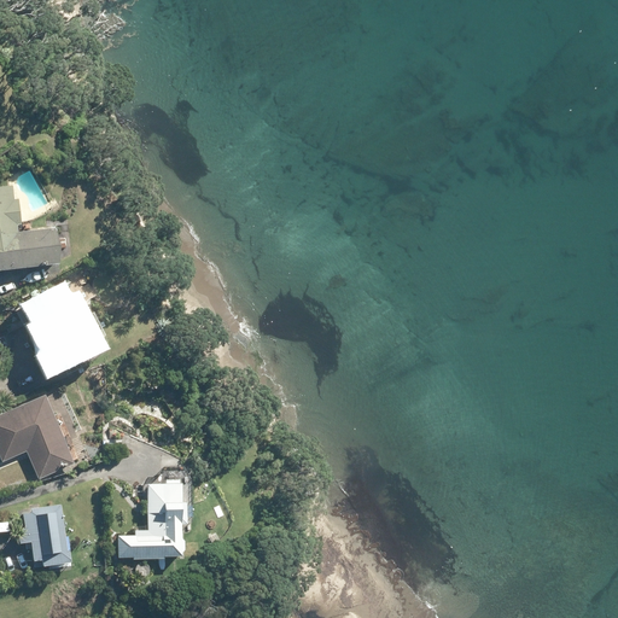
[(0,186),(0,269),(58,263),(54,228),(16,233),(15,225),(19,225),(17,198),(11,199),(10,186),(0,186)]
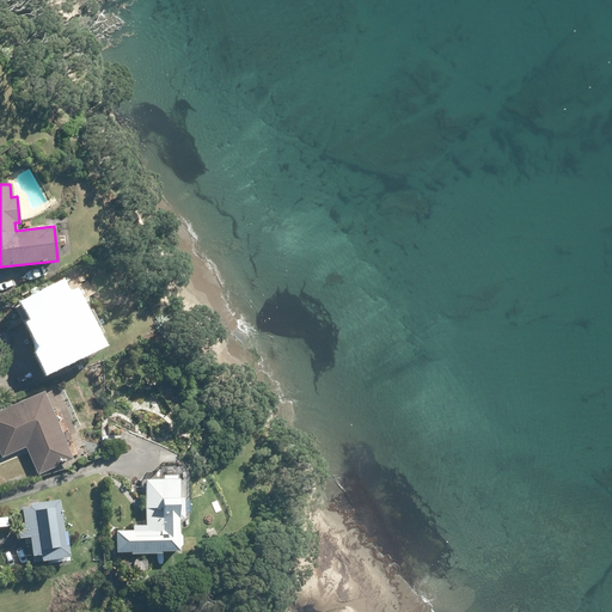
[(46,349),(36,354),(44,371),(98,343),(73,294),(66,299),(59,283),(22,303),(46,349)]
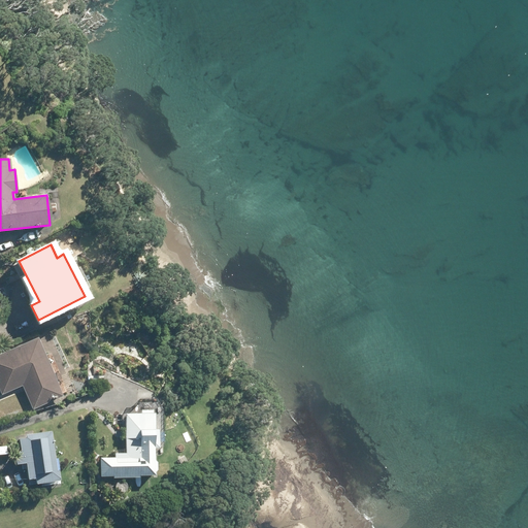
[(36,337),(0,353),(0,394),(0,395),(22,386),(32,409),(62,397),(36,337)]
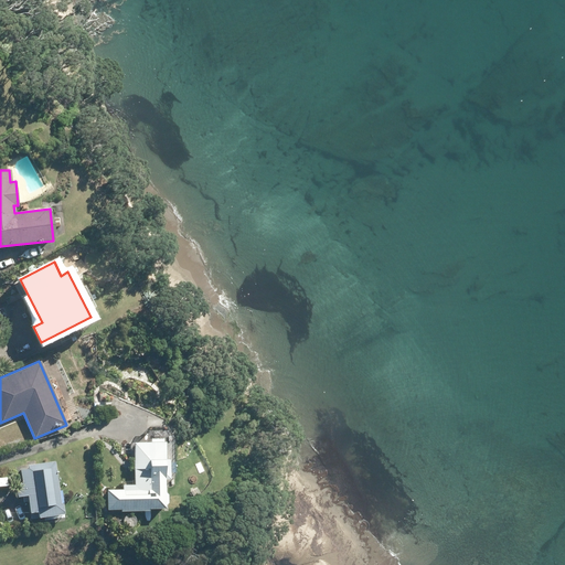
[(148,510),(148,508),(164,508),(164,505),(167,503),(167,494),(163,492),(163,479),(169,479),(168,459),(164,459),(164,441),(160,441),(161,436),(150,436),(150,444),(134,444),(134,486),(123,486),(123,490),(107,490),(107,509),(120,509),(120,510),(148,510)]
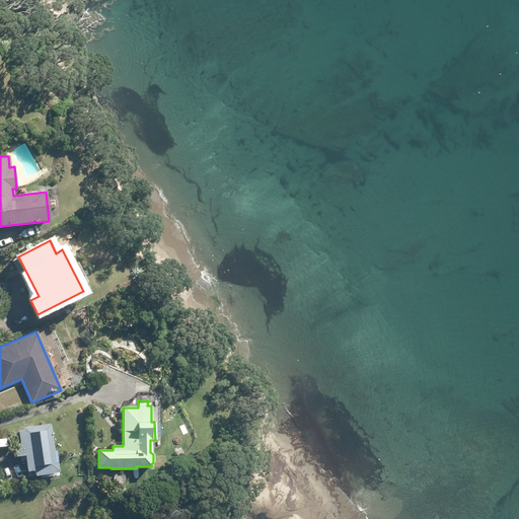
[(16,444),(16,446),(13,447),(14,457),(25,455),(28,476),(41,474),(42,477),(58,475),(57,462),(54,462),(49,424),(23,428),(24,431),(17,432),(19,444),(16,444)]
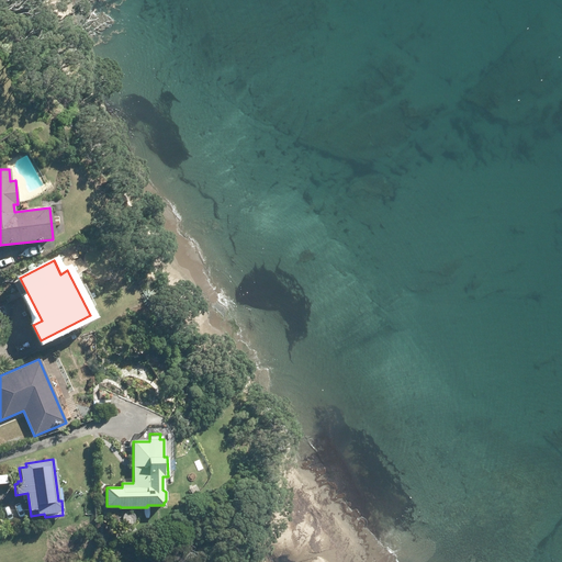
All buildings are outlined.
